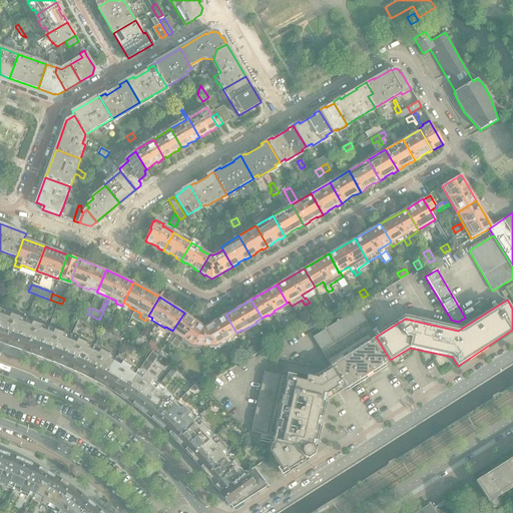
[(390,360),(376,337),(359,309),(313,337),(332,366),(333,368),(331,369),(343,388),(344,387),(346,389),(390,360)]
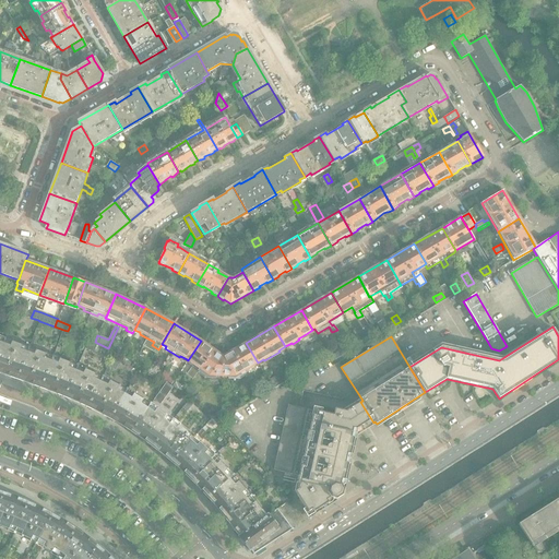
[(94,352),(97,344),(90,341),(86,348),(94,352)]
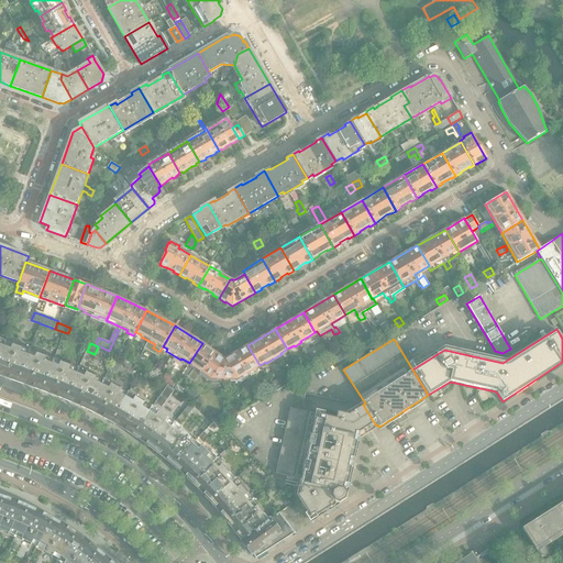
[(224,359),(218,354),(202,343),(189,363),(194,366),(191,367),(206,377),(206,381),(216,381),(216,378),(223,378),(224,359)]
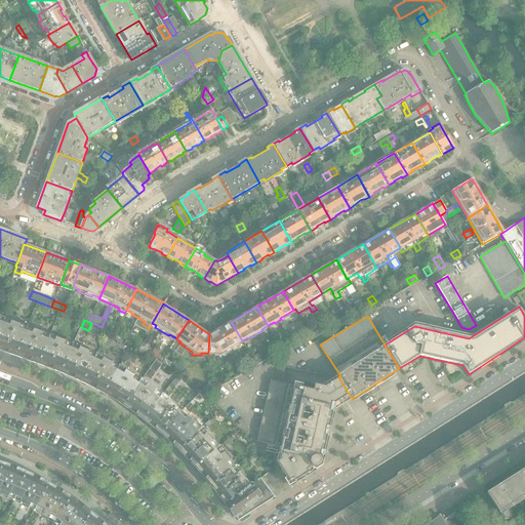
[(235,345),(242,340),(231,322),(209,334),(208,353),(213,354),(213,356),(224,356),(224,354),(236,347),(235,345)]
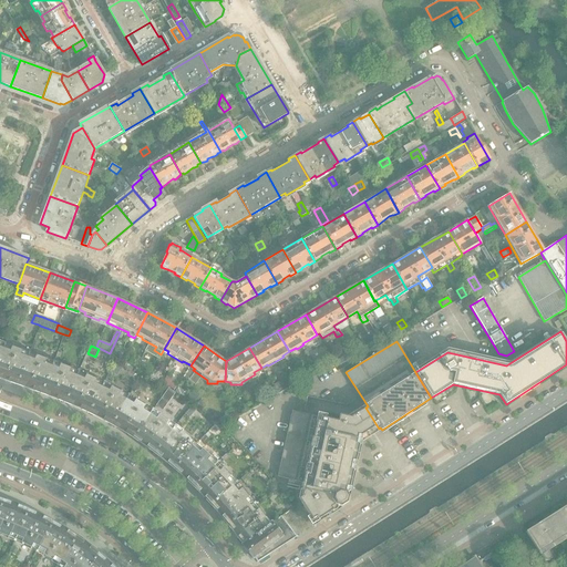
[(312,351),(309,353),(315,362),(321,358),(316,349),(312,351)]
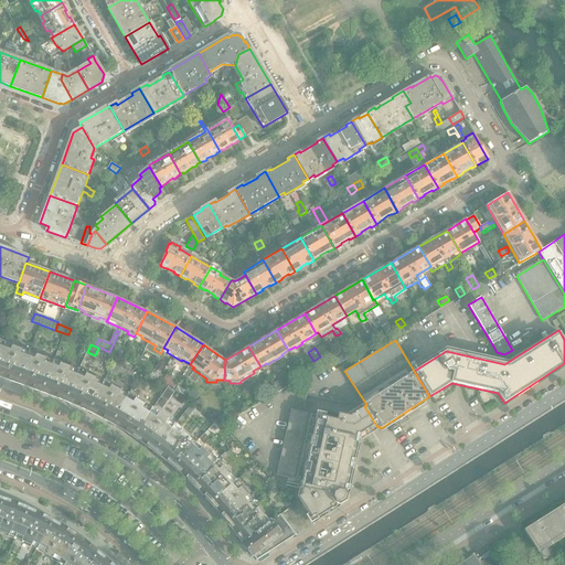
[(87,412),(103,382),(78,371),(64,401),(71,404),(72,403),(81,406),(82,408),(87,412)]
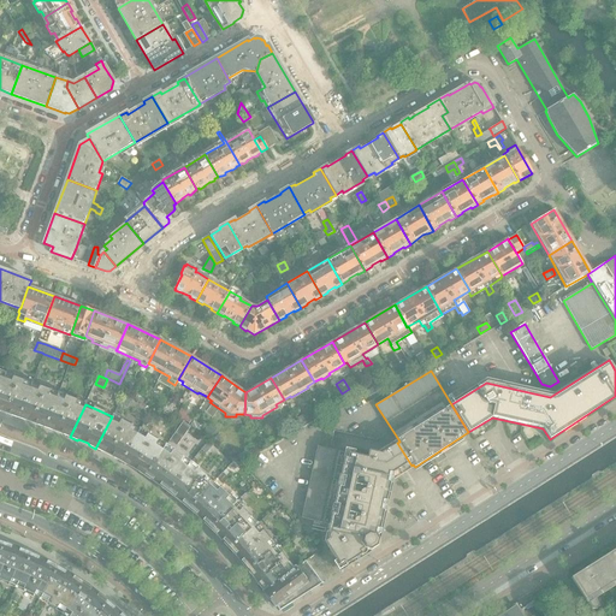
[(175,415),(179,408),(172,404),(169,410),(175,415)]
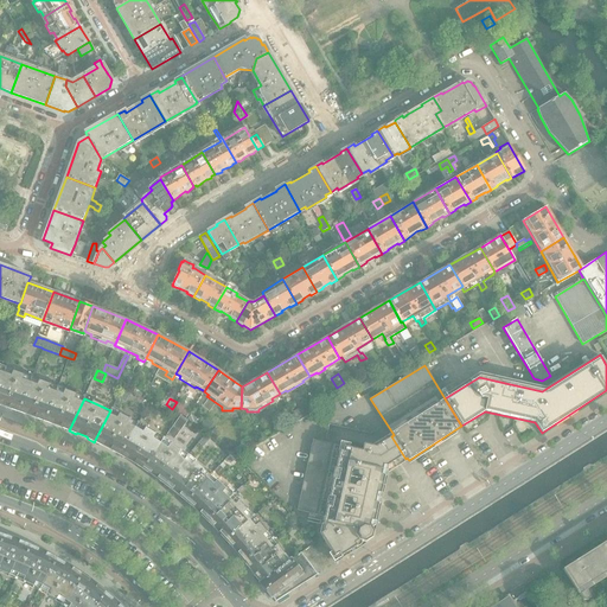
[(305,415),(300,408),(293,413),(298,420),(305,415)]
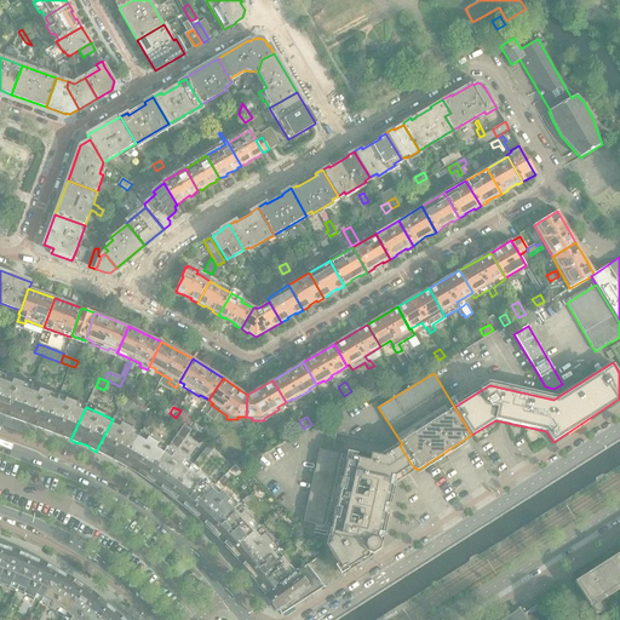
[(280,426),(275,418),(268,422),(273,431),(280,426)]
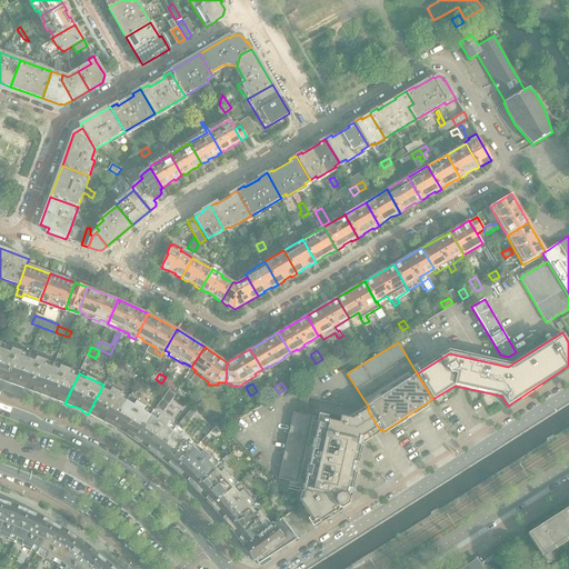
[(111,426),(129,398),(103,385),(88,415),(95,417),(96,417),(105,421),(106,422),(111,426)]
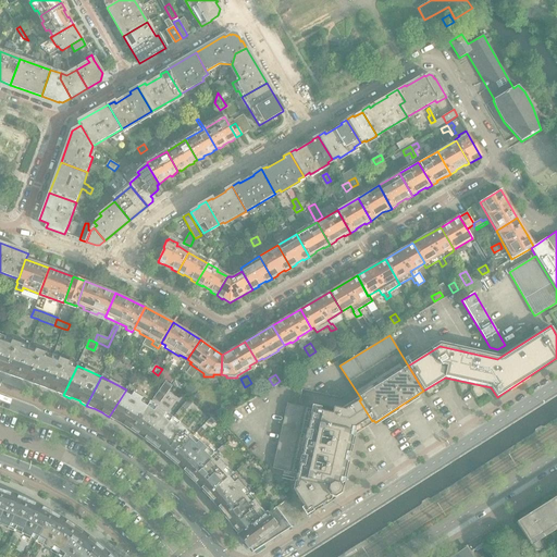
[(189,397),(196,388),(189,383),(183,393),(189,397)]
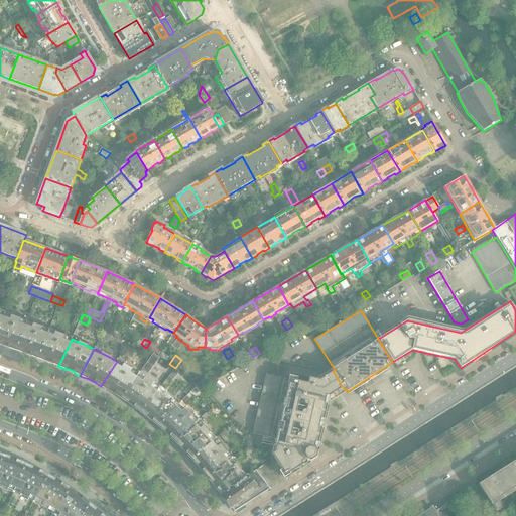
[(121,398),(138,374),(117,361),(101,386),(106,389),(108,389),(115,393),(116,395),(121,398)]
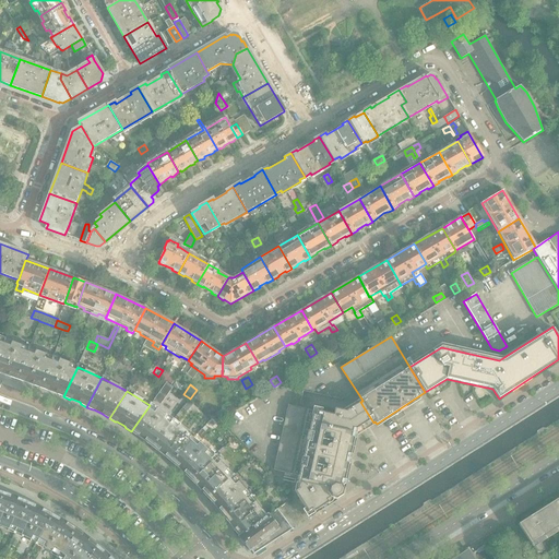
[(345,490),(357,436),(377,424),(375,421),(373,423),(360,402),(363,401),(361,399),(354,403),(342,411),(334,409),(333,415),(299,407),(288,405),(277,452),(280,453),(277,461),(275,461),(273,470),(299,476),(295,492),(297,496),(305,508),(302,510),(308,519),(337,500),(336,499),(343,496),(344,490),(345,490)]
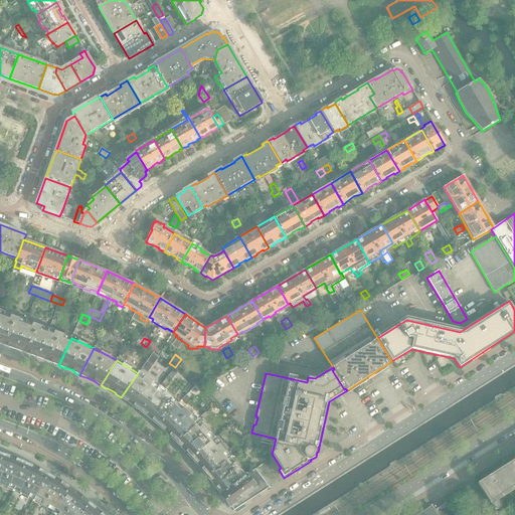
[(146,402),(158,387),(138,373),(121,397),(126,401),(127,400),(135,405),(135,407),(140,411),(146,402)]
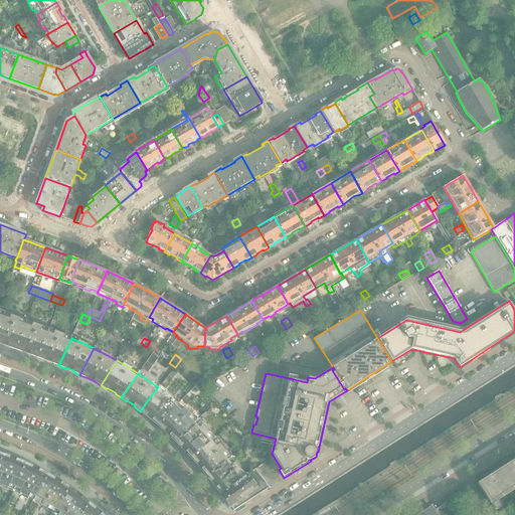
[(203,386),(204,378),(194,383),(199,388),(203,386)]
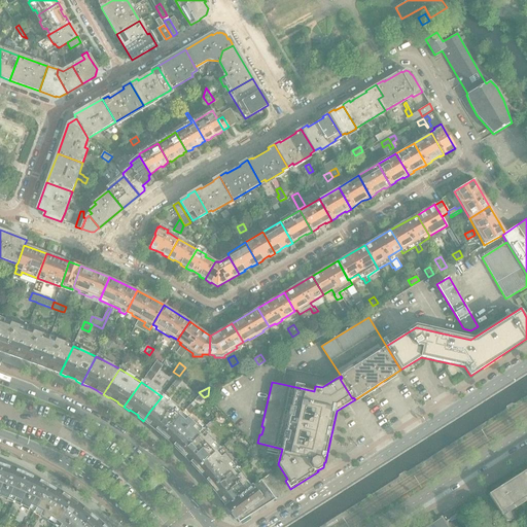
[(162,435),(182,413),(162,396),(149,412),(143,421),(147,424),(149,424),(156,429),(156,431),(162,435)]
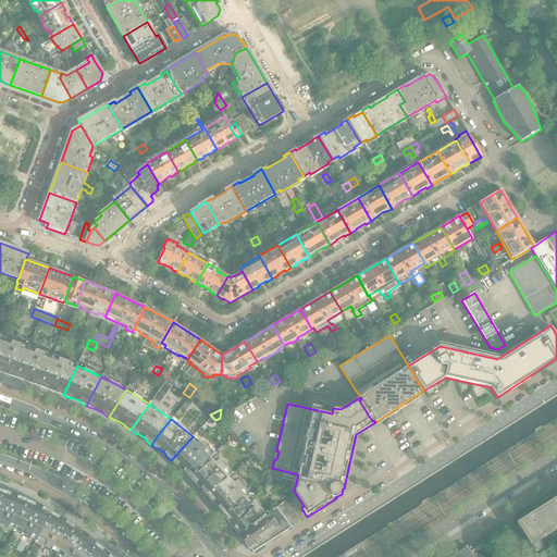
[(189,478),(212,455),(193,436),(171,460),(175,465),(177,465),(184,471),(184,473),(189,478)]
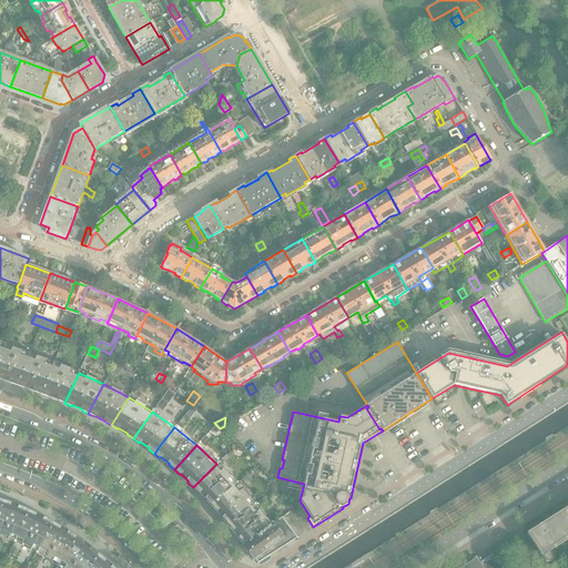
[(211,505),(236,484),(216,464),(193,487),(198,492),(200,492),(206,498),(206,500),(211,505)]
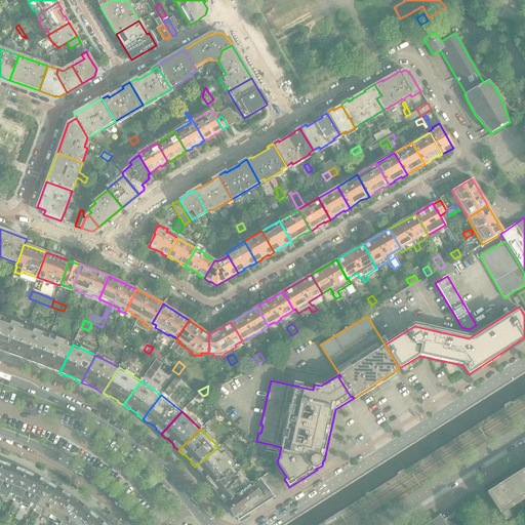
[(210,485),(234,466),(218,447),(195,467),(199,472),(200,472),(206,478),(206,480),(210,485)]
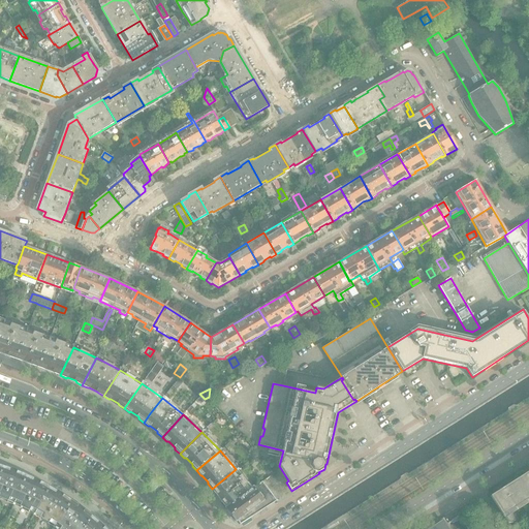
[(0,496),(14,501),(26,474),(20,471),(18,472),(9,469),(8,467),(2,465),(0,471),(0,496)]
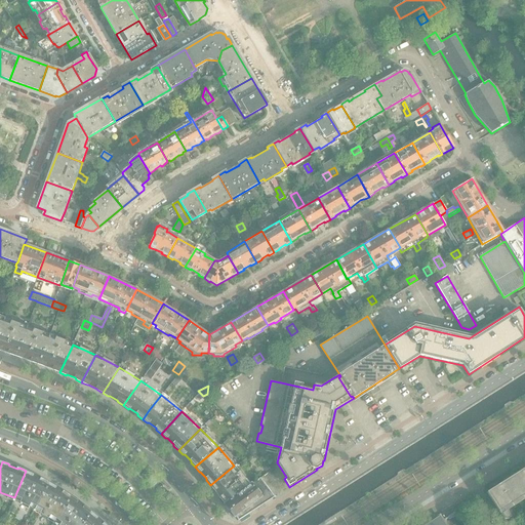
[(250,486),(235,468),(234,466),(210,485),(213,489),(215,490),(220,497),(220,498),(225,505),(250,486)]
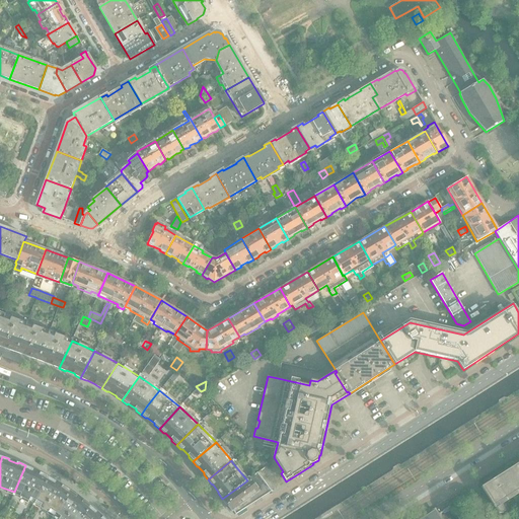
[(494,478),(482,487),(484,491),(497,512),(498,513),(500,513),(502,513),(504,511),(500,505),(508,500),(518,493),(518,462),(517,464),(505,471),(494,478)]
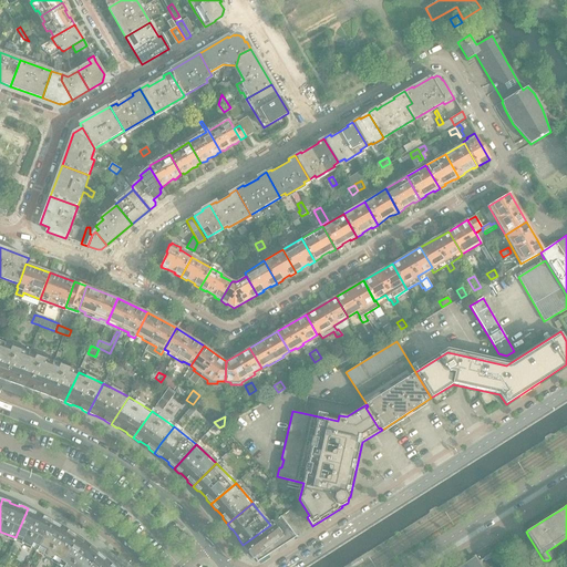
[(38,548),(53,521),(45,517),(44,517),(35,513),(34,512),(28,508),(16,537),(38,548)]
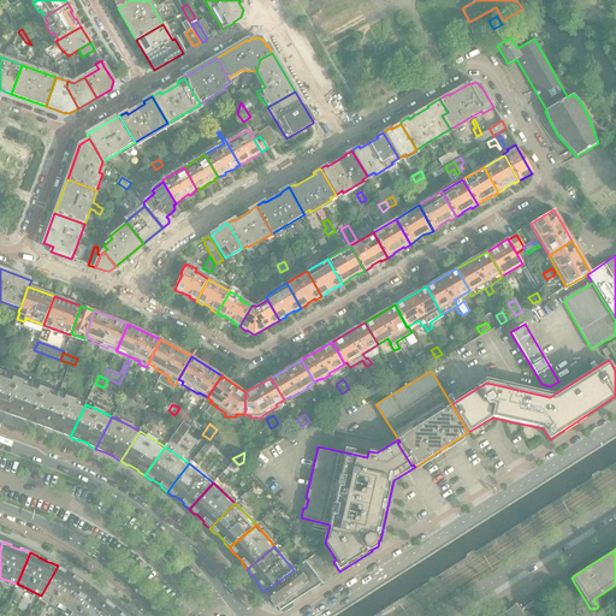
[(291,603),(323,582),(321,582),(306,561),(294,570),(264,592),(268,599),(270,599),(276,606),(277,605),(280,610),(291,603)]
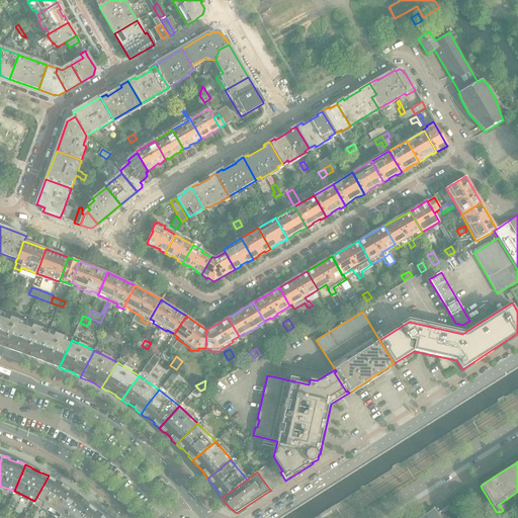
[(54,513),(70,490),(64,486),(63,486),(55,481),(55,480),(54,479),(49,476),(34,501),(35,501),(28,513),(34,516),(38,509),(36,507),(38,503),(54,513)]
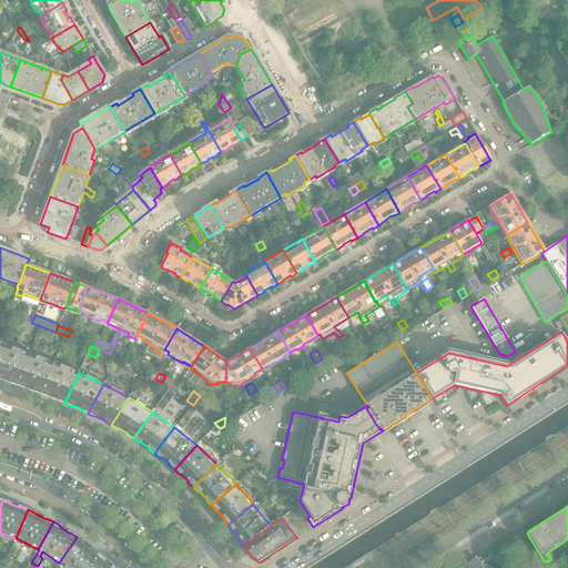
[(66,567),(87,567),(99,554),(93,548),(91,549),(83,543),(83,540),(77,537),(59,563),(66,567)]
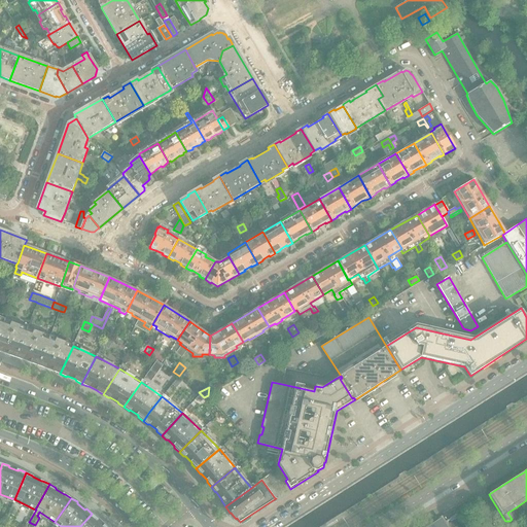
[(458,526),(459,526),(455,519),(475,506),(469,500),(426,526),(458,526)]
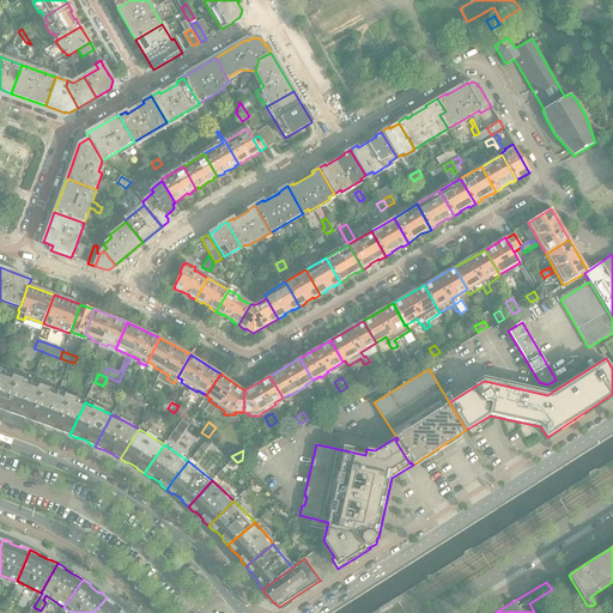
[(123,612),(121,612),(114,605),(113,602),(107,598),(93,612),(123,612)]
